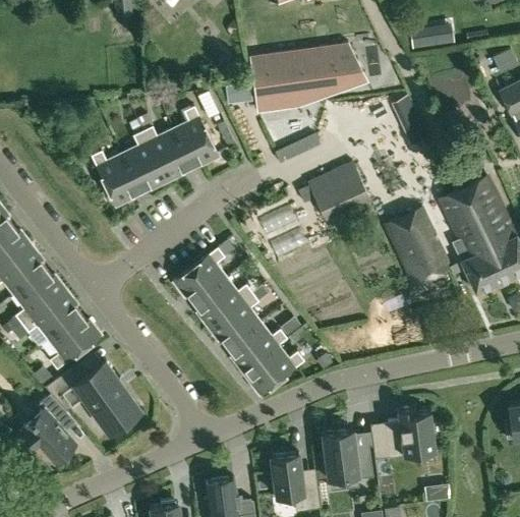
[(114,0),(116,17),(134,16),(131,0),(114,0)]
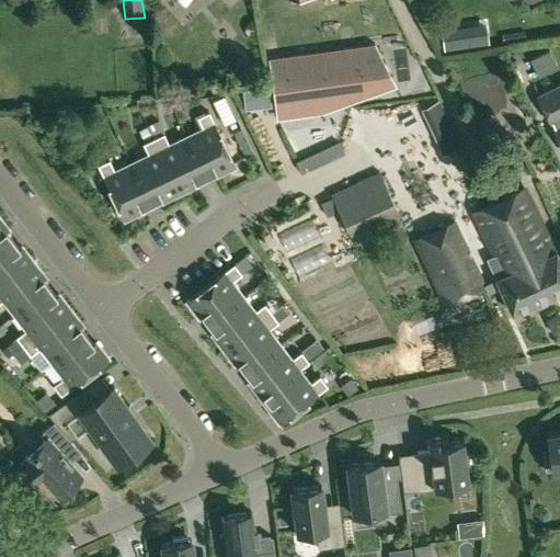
[(510,0),(511,2),(516,0),(520,0),(521,2),(523,1),(526,10),(544,2),(543,0),(510,0)]
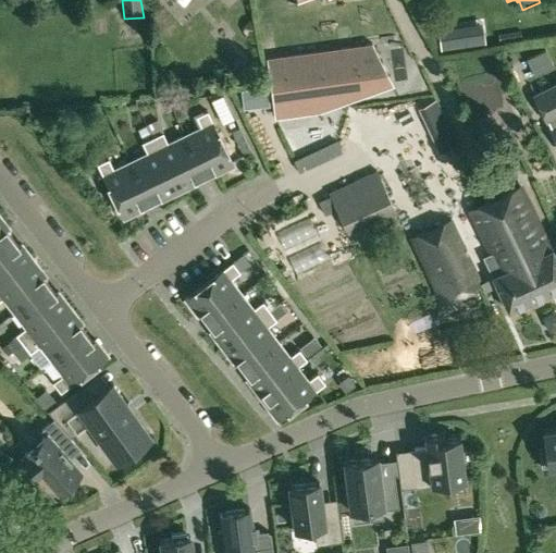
[(374,46),(267,58),(273,121),(318,117),(393,85),(374,46)]
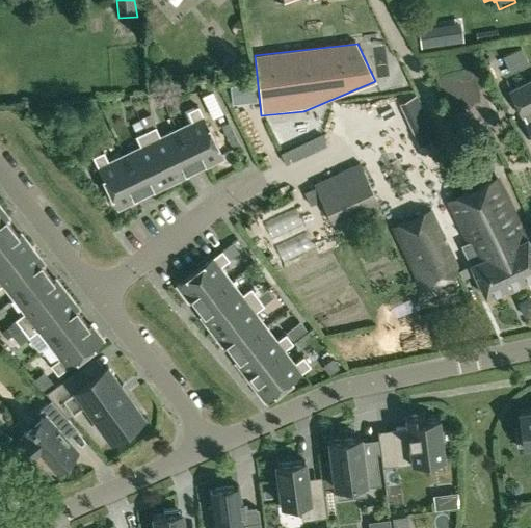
[(525,126),(530,138),(530,84),(509,95),(522,120),(525,117),(528,124),(525,126)]
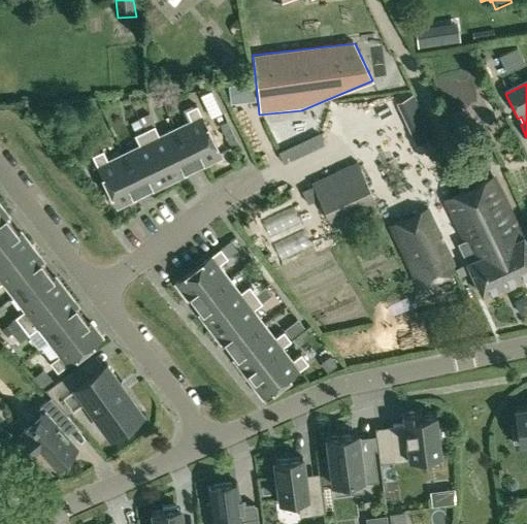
[(201,165),(202,168),(222,159),(197,108),(187,113),(192,124),(175,131),(194,169),(201,165)]
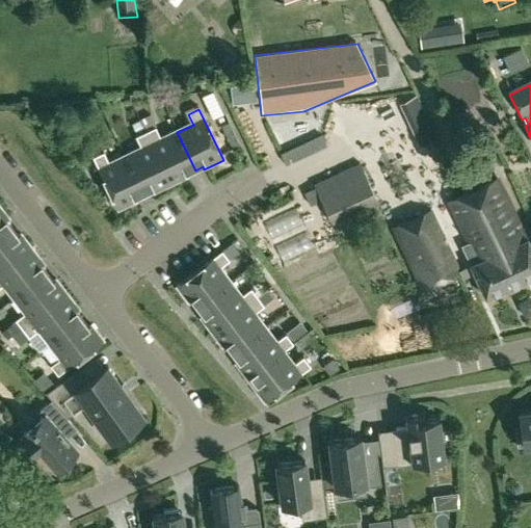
[(132,127),(137,137),(144,134),(139,124),(132,127)]
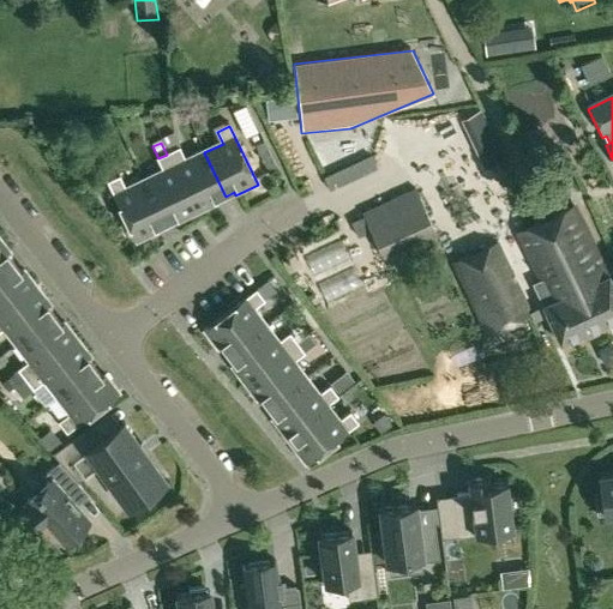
[(265,144),(257,149),(268,175),(277,170),(265,144)]
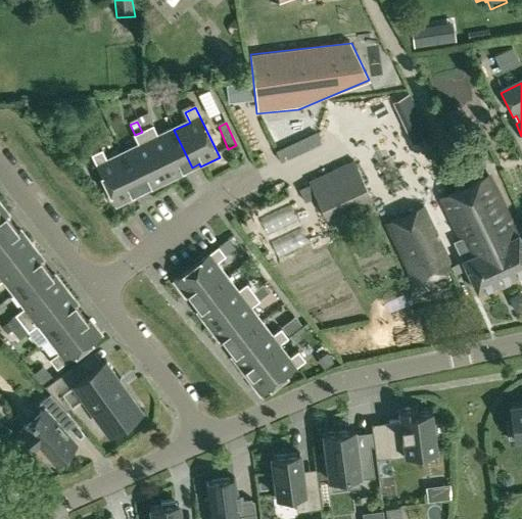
[(143,132),(168,183),(184,175),(183,172),(192,168),(174,130),(158,138),(153,128),(143,132)]
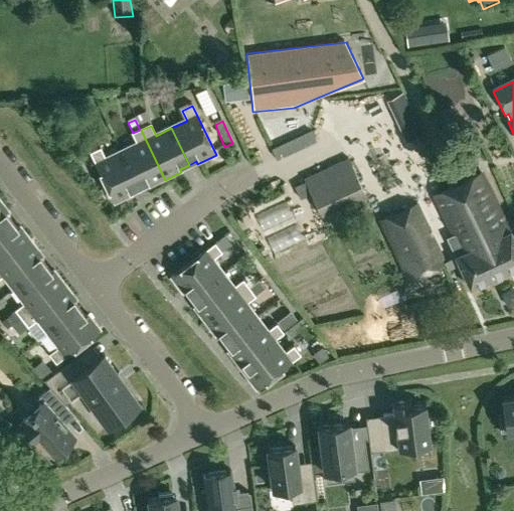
[(148,184),(149,188),(165,180),(141,130),(132,135),(137,145),(121,152),(139,188),(148,184)]
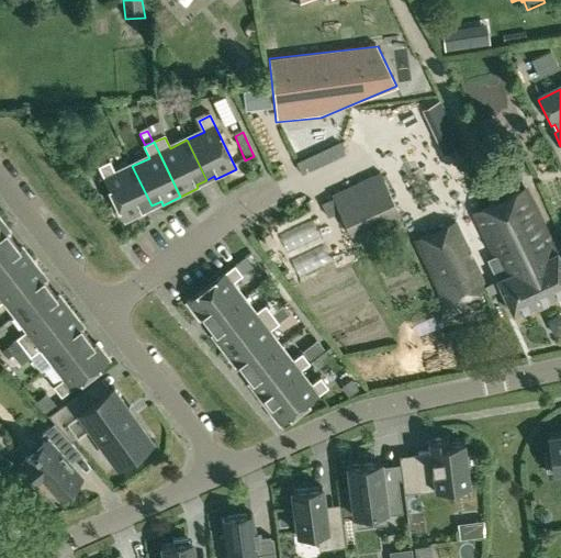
[(99,169),(125,223),(145,213),(143,210),(152,205),(132,166),(115,175),(110,164),(99,169)]
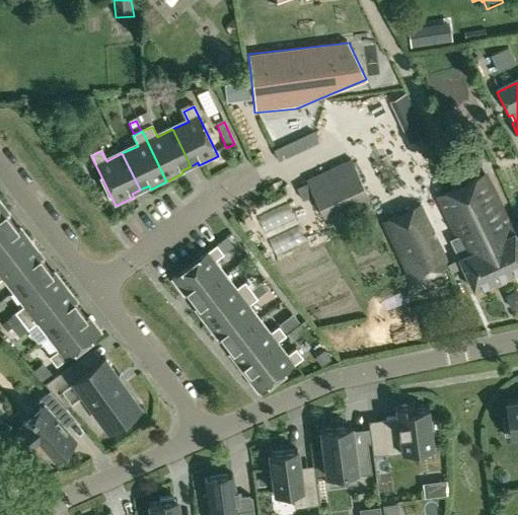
[(324,220),(369,200),(352,161),(307,182),(324,220)]
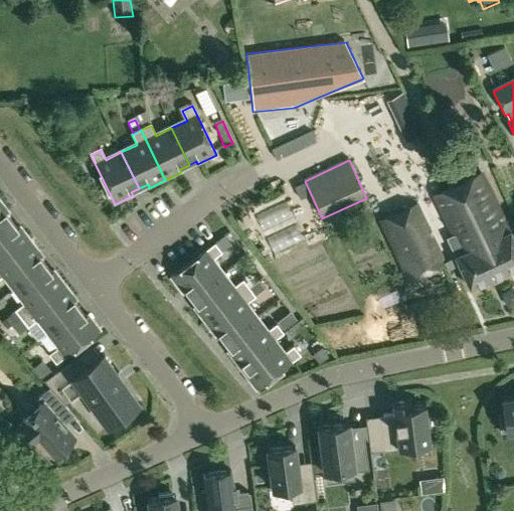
[(481,176),(438,197),(457,237),(447,242),(470,292),(513,270),(513,241),(510,233),(509,234),(481,176)]
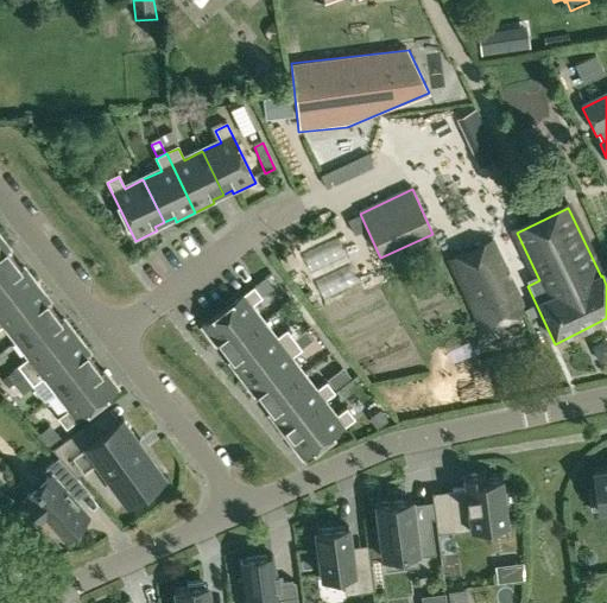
[(448,252),(465,246),(455,214),(437,220),(448,252)]
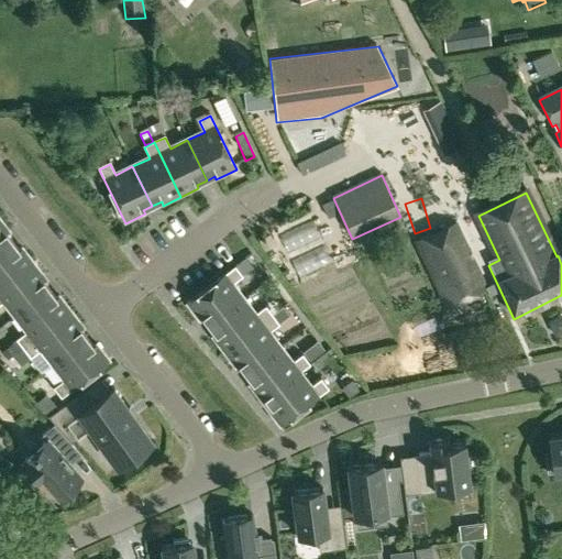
[(0,253),(13,244),(7,236),(10,233),(0,220),(0,253)]
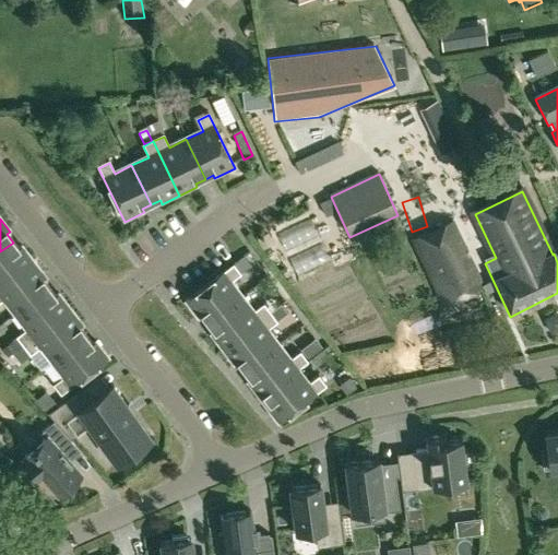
[(444,308),(485,290),(454,224),(415,243),(444,308)]
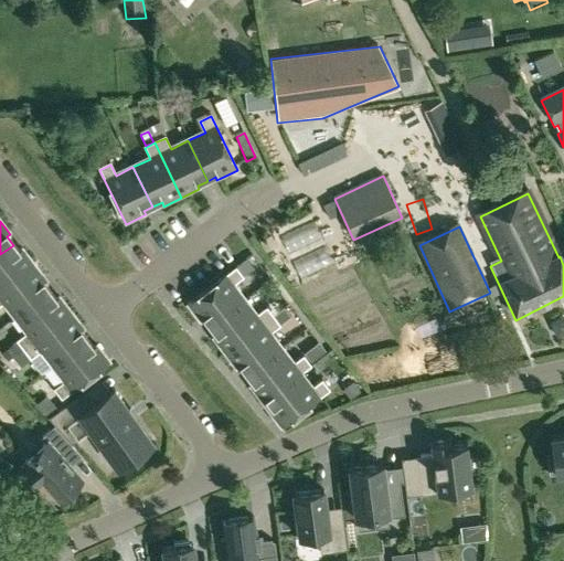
[(0,293),(35,266),(23,251),(20,253),(13,245),(0,254),(0,293)]
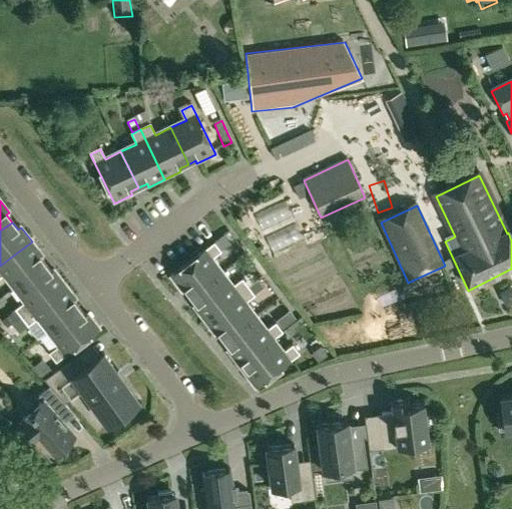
[(0,280),(3,278),(14,291),(46,267),(40,259),(43,257),(32,241),(0,266),(0,280)]
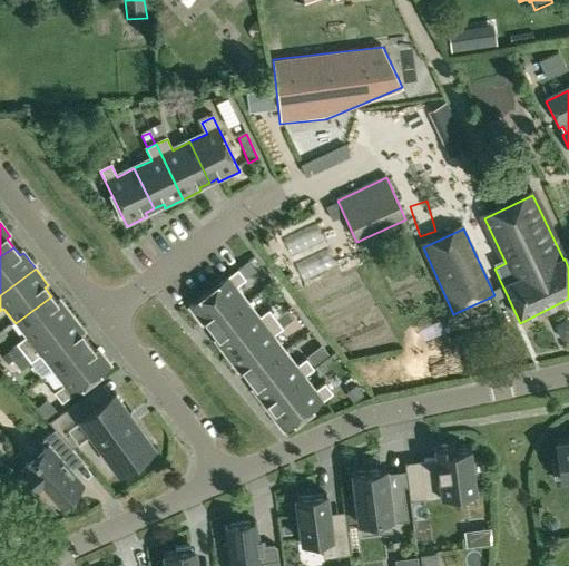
[(206,323),(213,332),(247,304),(236,290),(246,282),(238,272),(189,309),(203,325),(206,323)]
